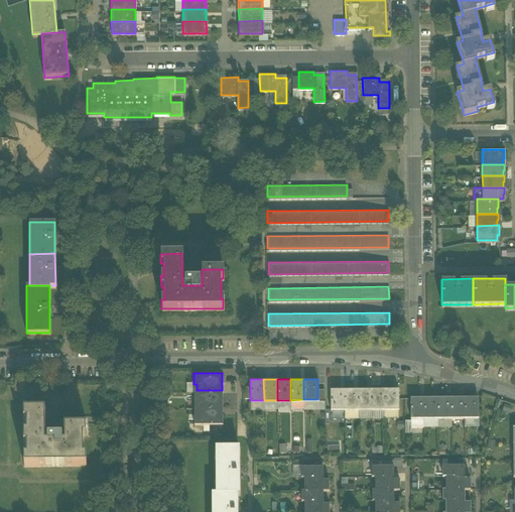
[(370,387),(357,388),(357,408),(370,408),(370,387)]
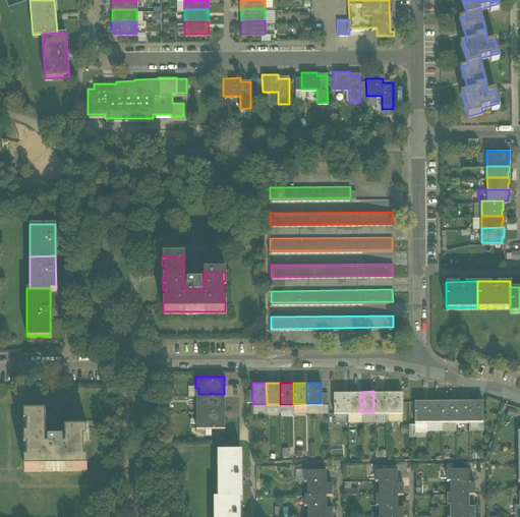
[(387,391),(373,391),(373,412),(388,412),(387,391)]
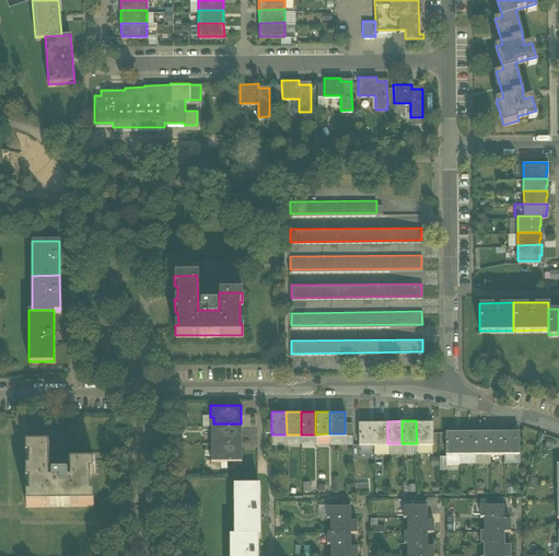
[(432,420),(416,420),(417,443),(432,443),(432,420)]
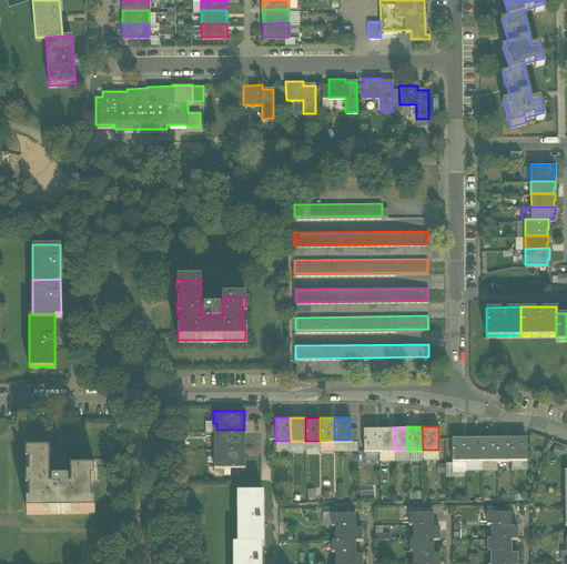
[(364,450),(378,450),(378,427),(364,427),(364,450)]
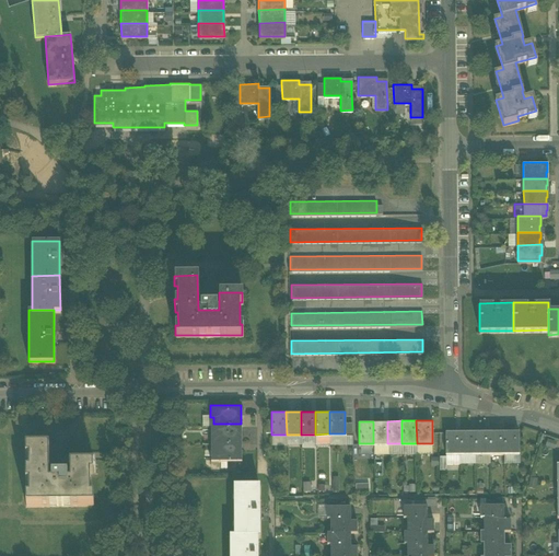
[(387,421),(373,421),(373,443),(387,443),(387,421)]
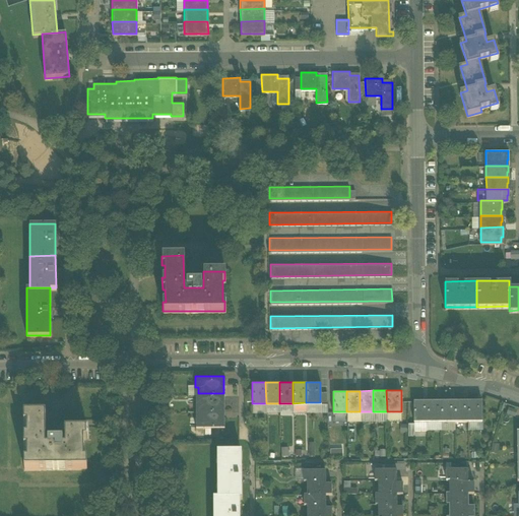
[(198,402),(198,409),(223,409),(223,393),(198,393),(195,393),(195,402),(198,402)]
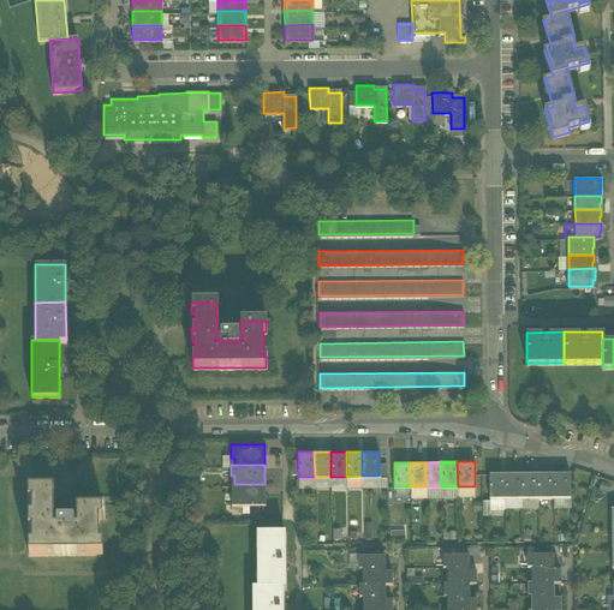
[(489,497),(505,497),(505,472),(489,472),(489,497)]
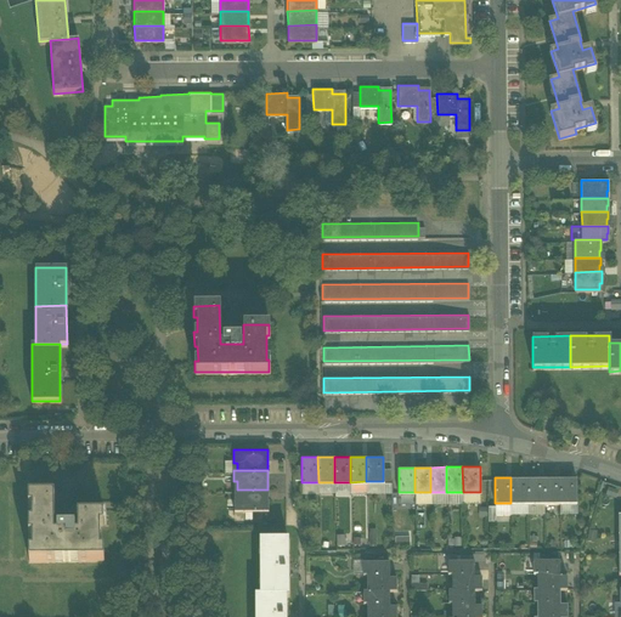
[(526,477),(511,477),(511,503),(526,503),(526,477)]
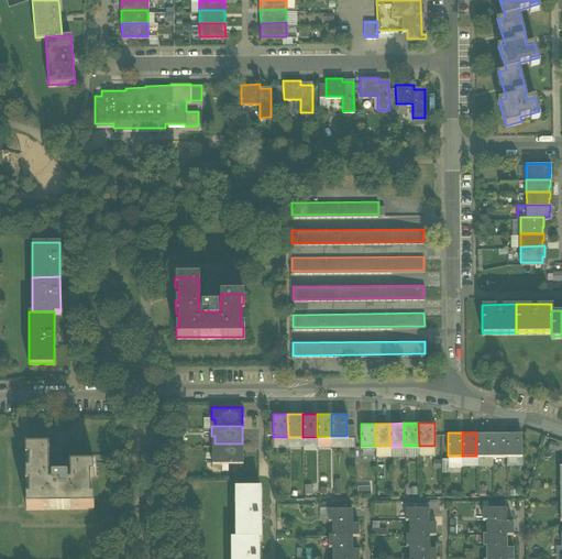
[(491,433),(476,433),(476,456),(492,456),(491,433)]
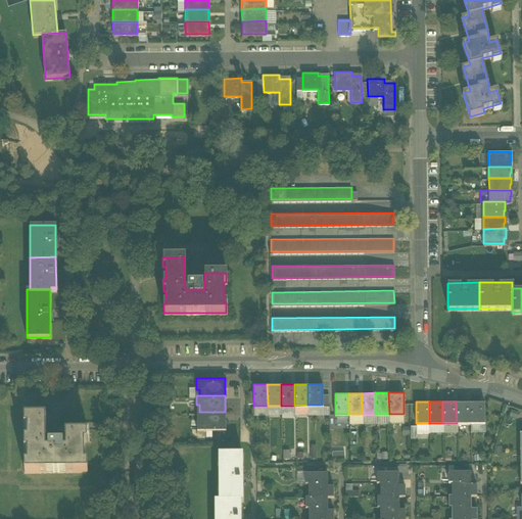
[(470,402),(456,402),(457,423),(470,423),(470,402)]
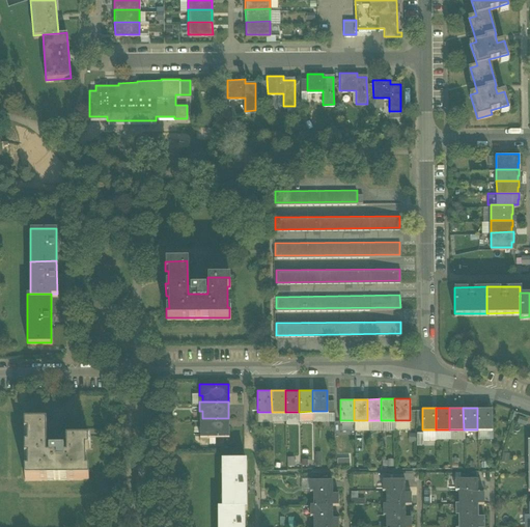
[(492,408),(477,408),(477,430),(492,428),(492,408)]
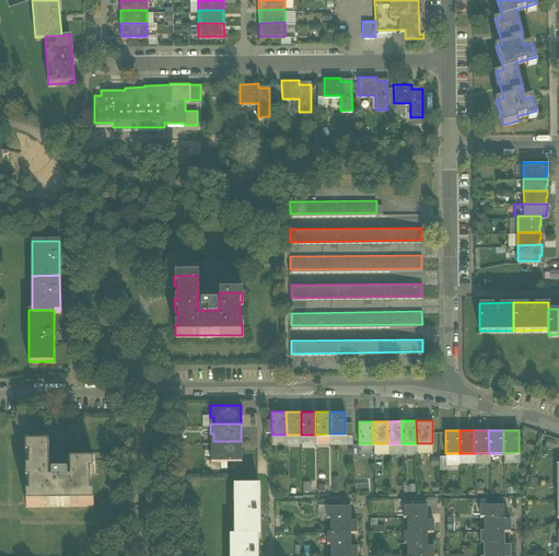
[(241,459),(241,441),(213,441),(210,441),(210,452),(213,452),(213,460),(241,459)]
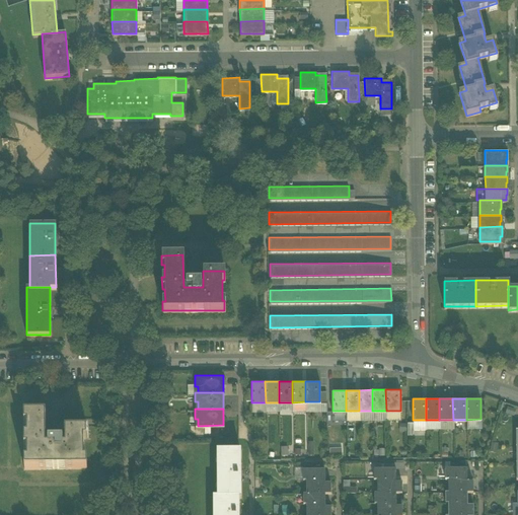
[(23,466),(86,465),(86,456),(83,456),(83,436),(85,436),(85,427),(64,427),(65,443),(62,443),(62,437),(47,437),(48,443),(45,443),(45,411),(23,412),(23,421),(25,421),(26,433),(23,433),(23,444),(26,444),(26,457),(23,457),(23,466)]
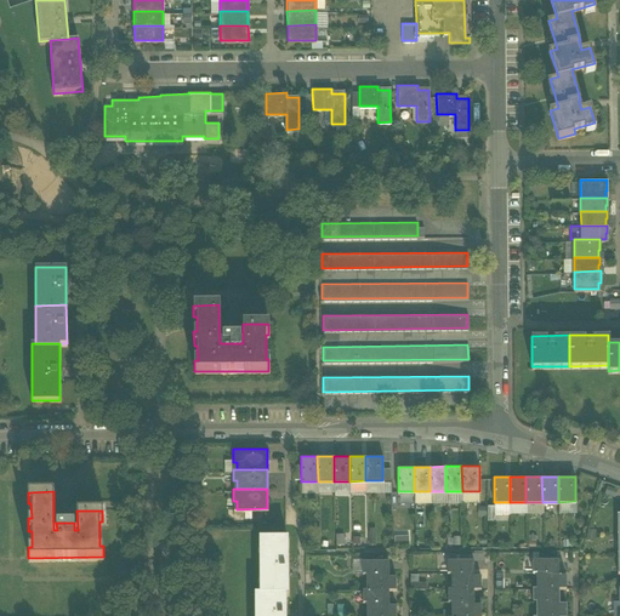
[(259,536),(259,592),(285,592),(288,592),(286,536),(259,536)]
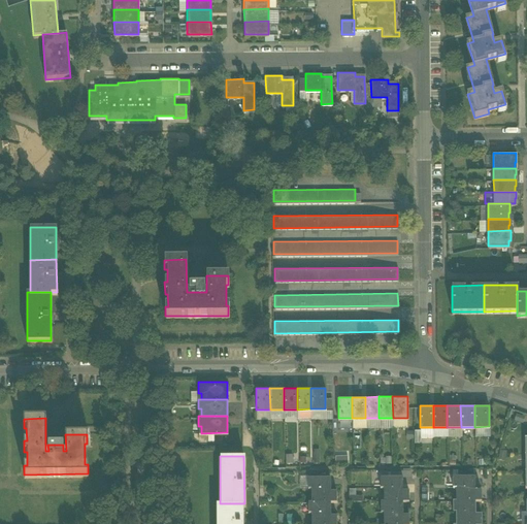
[(454,486),(455,499),(473,499),(480,499),(480,488),(474,488),(473,473),(454,475),(451,475),(451,486),(454,486)]
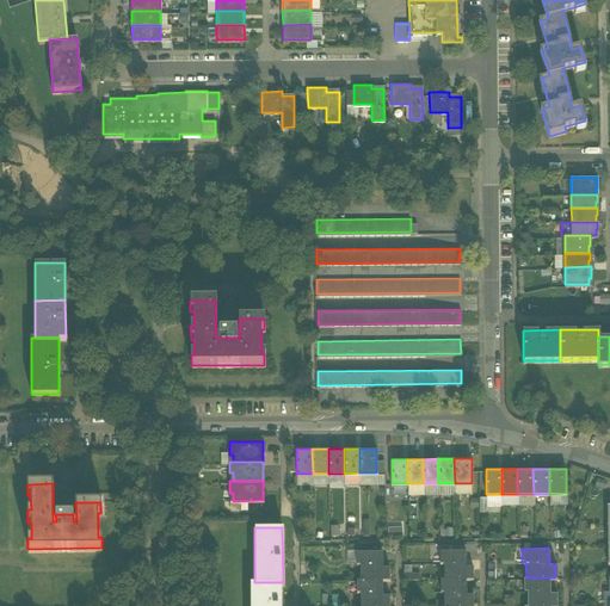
[(359,563),(359,579),(382,579),(389,579),(388,566),(382,566),(382,550),(356,550),(356,563),(359,563)]
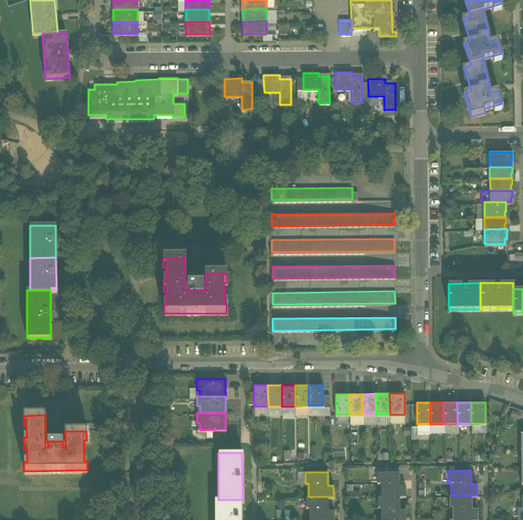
[(379,483),(379,496),(398,496),(404,496),(404,485),(398,485),(398,472),(379,472),(376,472),(376,483),(379,483)]
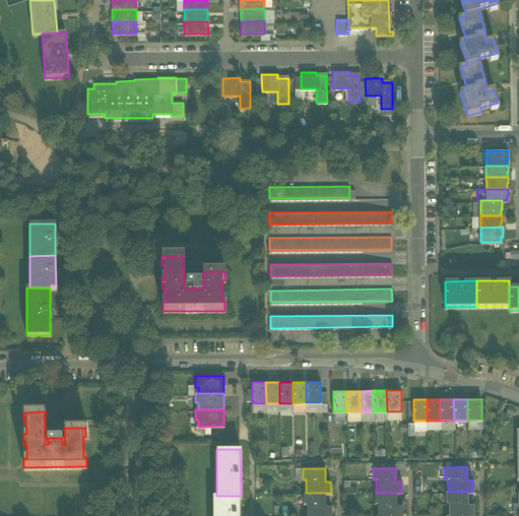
[(342,490),(355,491),(355,485),(346,485),(346,478),(343,478),(342,490)]
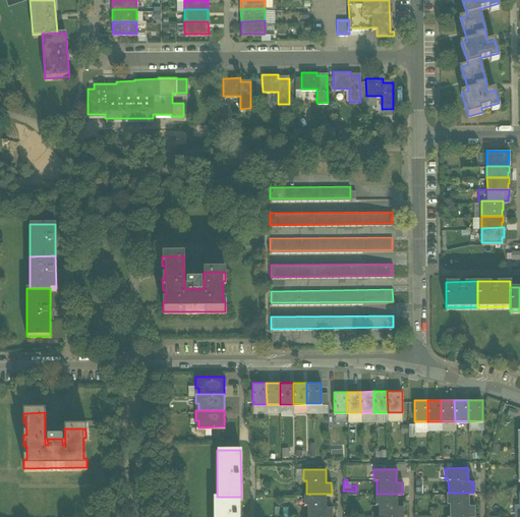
[(468,506),(467,493),(449,493),(446,493),(446,504),(449,503),(449,516),(450,516),(468,516),(473,516),(473,506),(468,506)]
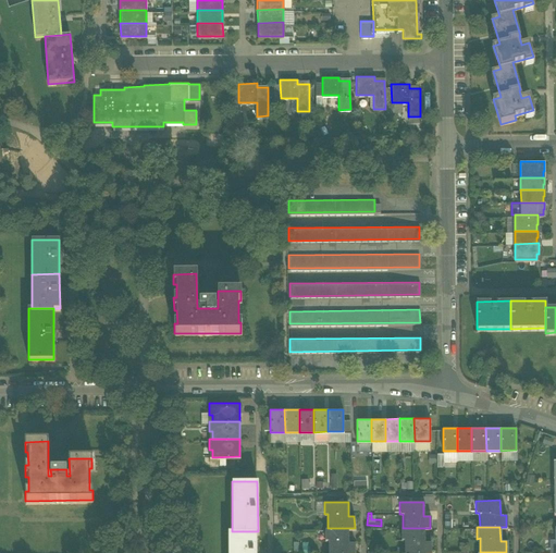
[(328,540),(328,552),(354,552),(355,542),(348,542),(348,528),(328,528),(324,528),(325,540),(328,540)]
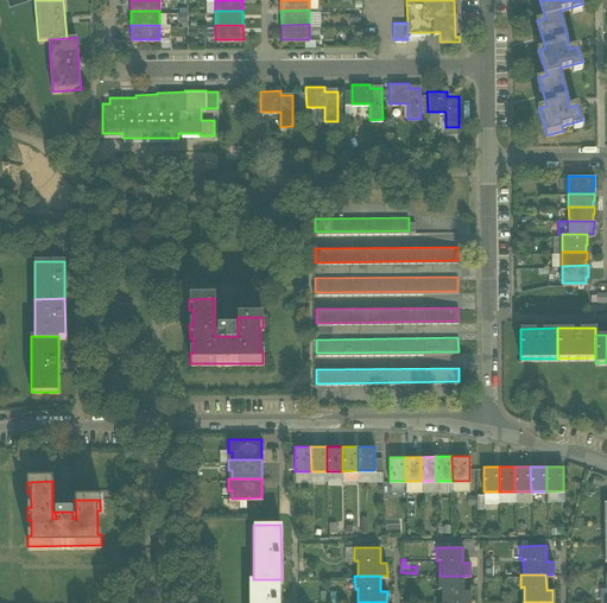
[(441,588),(440,602),(466,602),(469,602),(469,591),(463,591),(462,576),(440,576),(436,576),(437,588),(441,588)]
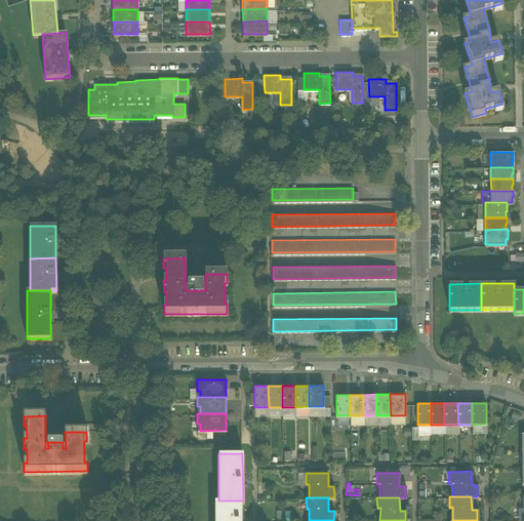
[(214,501),(214,520),(240,520),(241,501),(218,501),(214,501)]
